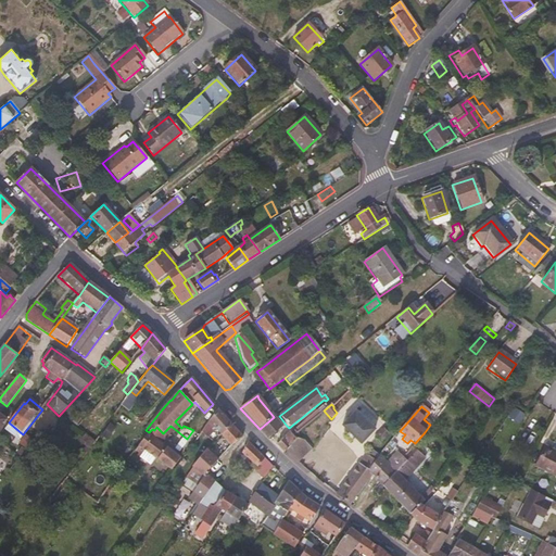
[(217,409),(206,424),(201,432),(206,438),(216,429),(222,434),(231,426),(217,409)]
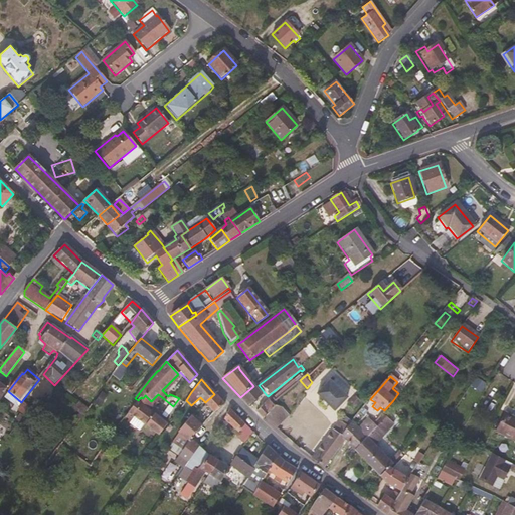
[(346,398),(342,394),(345,389),(339,383),(335,387),(331,383),(334,381),(331,379),(316,395),(334,412),(346,398)]
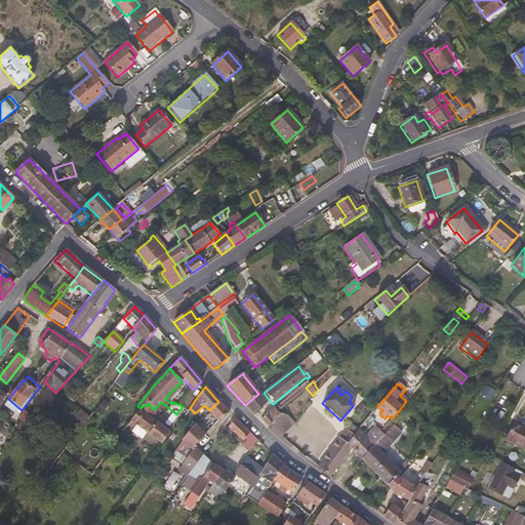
[(73,404),(77,397),(73,394),(68,400),(73,404)]
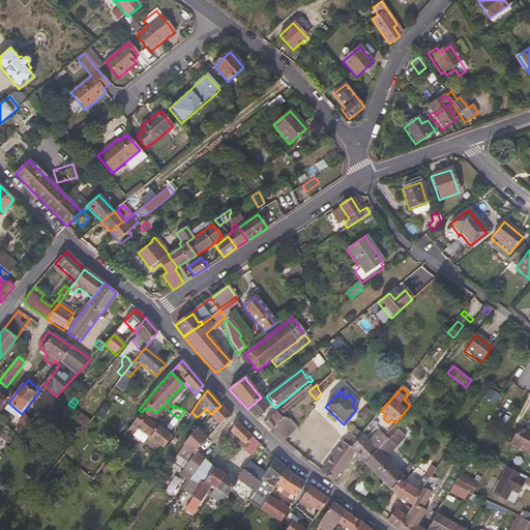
[(257,418),(269,408),(261,398),(247,409),(246,410),(255,419),(257,418)]
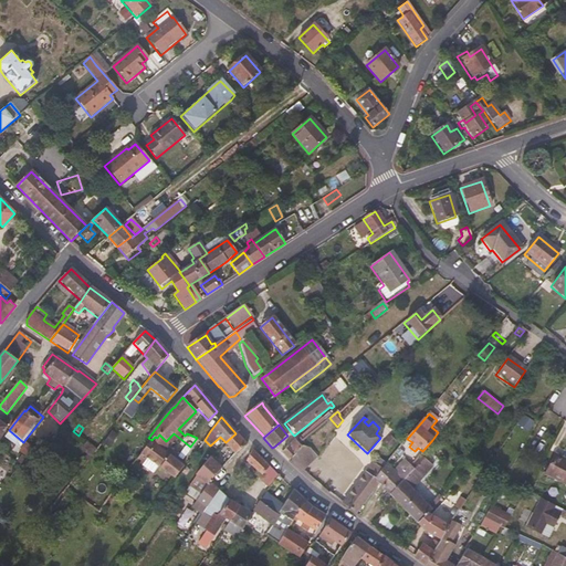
[(105,446),(121,451),(125,438),(109,433),(105,446)]
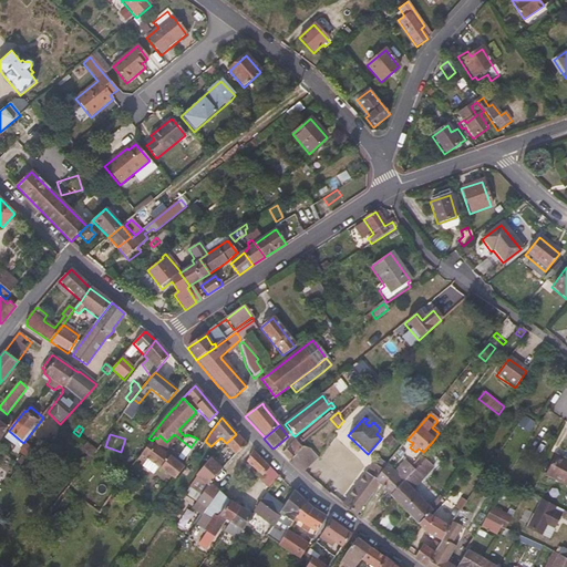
[(247,445),(236,434),(226,443),(236,455),(247,445)]
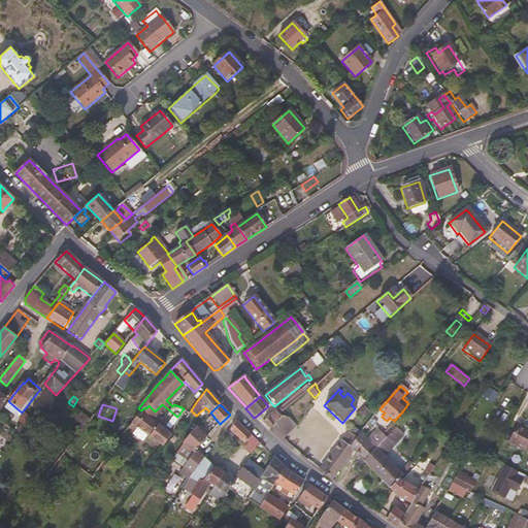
[(156,416),(146,408),(144,407),(141,410),(140,413),(153,422),(156,416)]
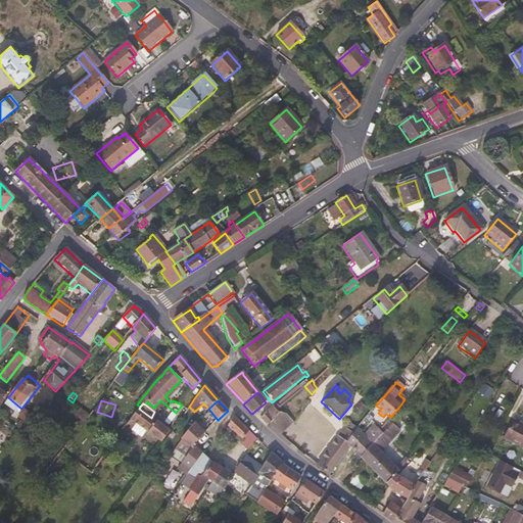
[(357,417),(365,409),(360,403),(351,413),(357,417)]
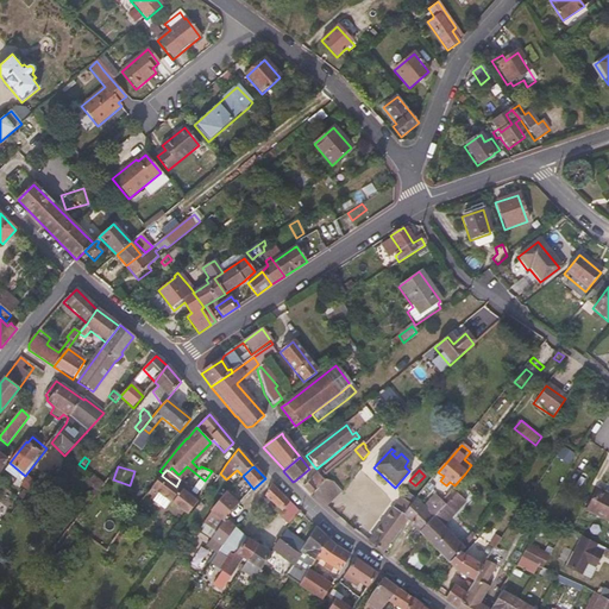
[(198,502),(176,487),(162,476),(151,489),(152,490),(188,516),(198,502)]
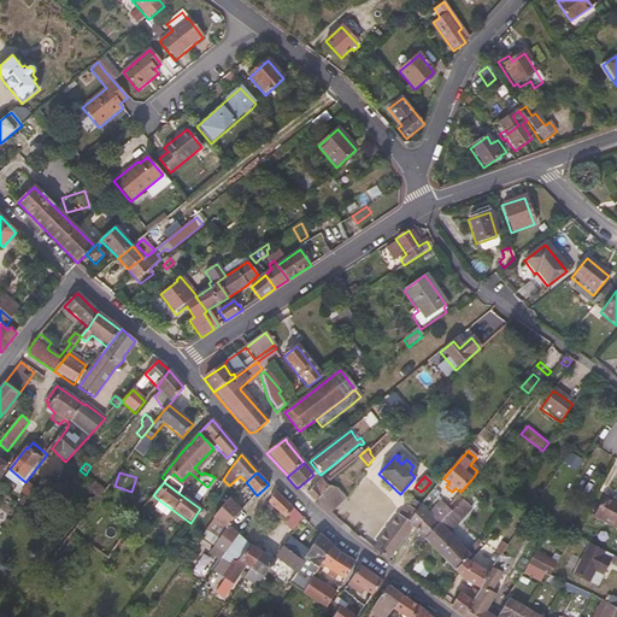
[(316,503),(329,488),(325,485),(323,482),(319,486),(317,486),(306,494),(316,503)]
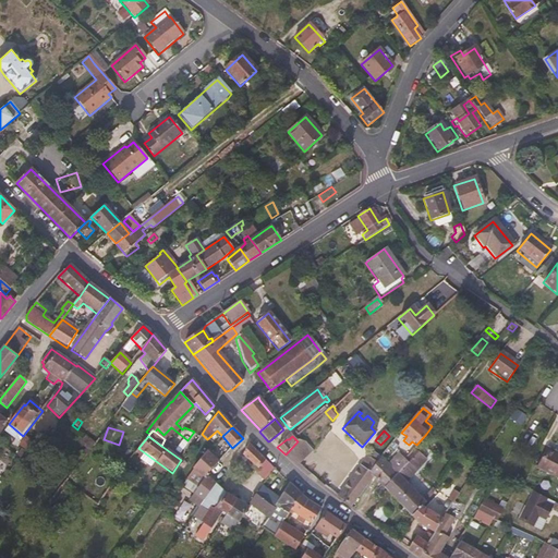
[(25,450),(32,441),(26,437),(20,446),(25,450)]
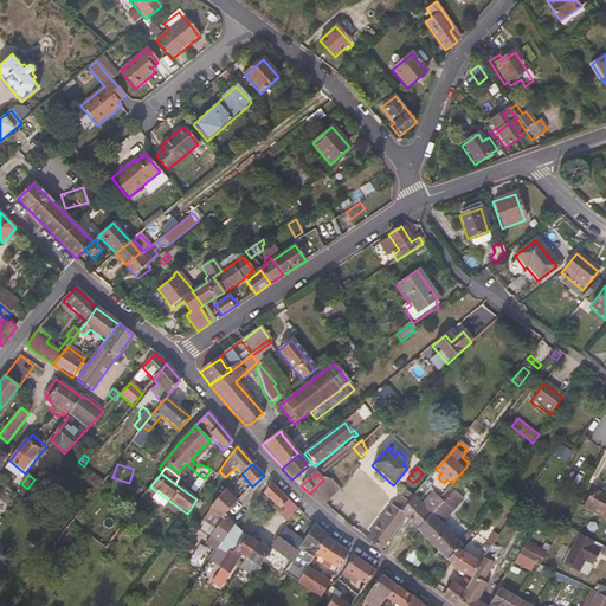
[(102,482),(92,475),(86,482),(96,490),(102,482)]
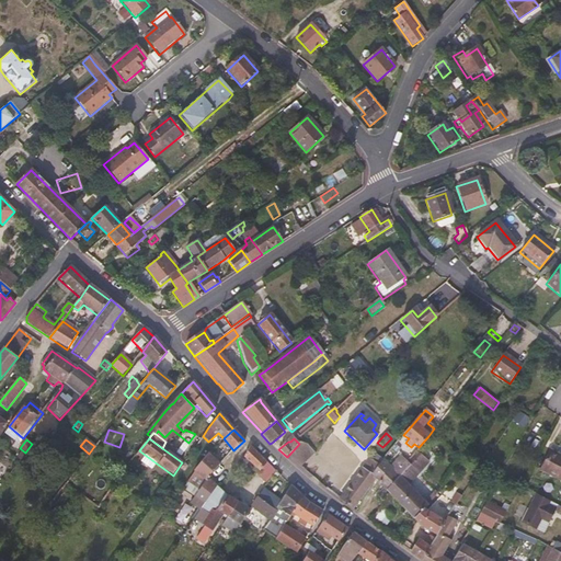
[(299,469),(313,455),(307,446),(299,444),(287,457),(299,469)]
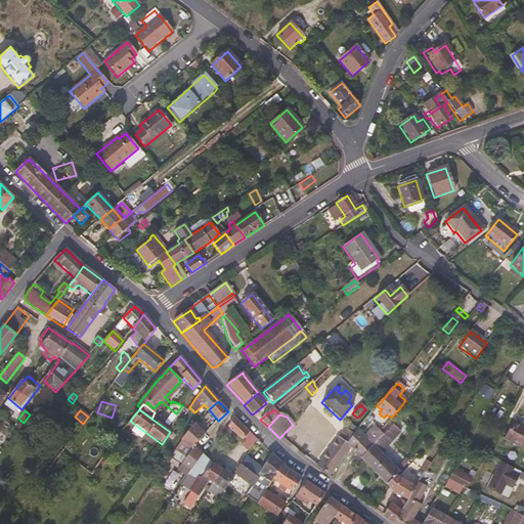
[(248,432),(233,417),(227,428),(242,441),(248,432)]
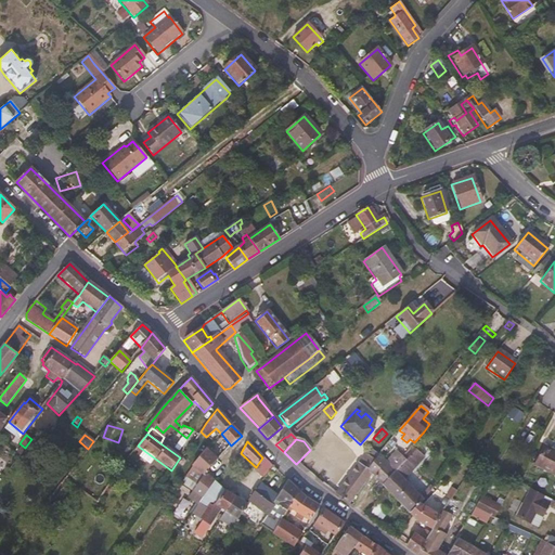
[(554,477),(554,452),(542,446),(532,466),(554,477)]
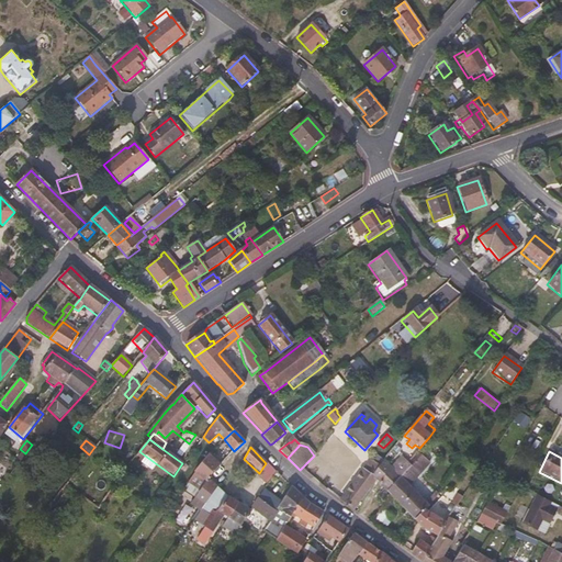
[(425,504),(408,485),(428,462),(416,452),(409,461),(412,463),(409,467),(400,479),(386,493),(390,497),(414,521),(424,510),(428,506),(437,494),(434,492),(425,504)]
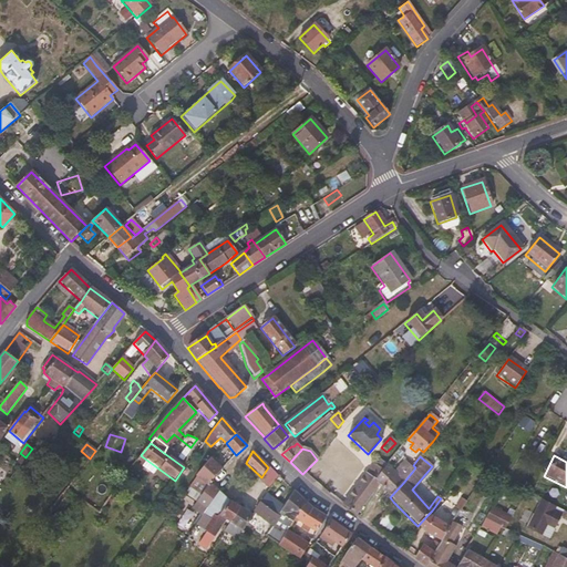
[(209,484),(222,471),(210,460),(197,476),(208,486),(209,484)]
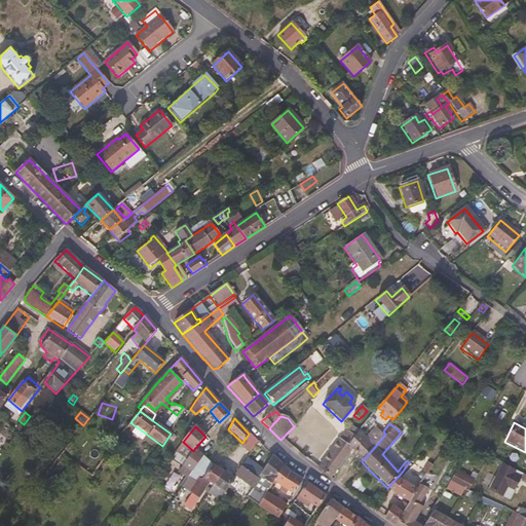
[(331,479),(351,450),(346,446),(358,433),(352,427),(349,431),(346,431),(317,470),(331,479)]
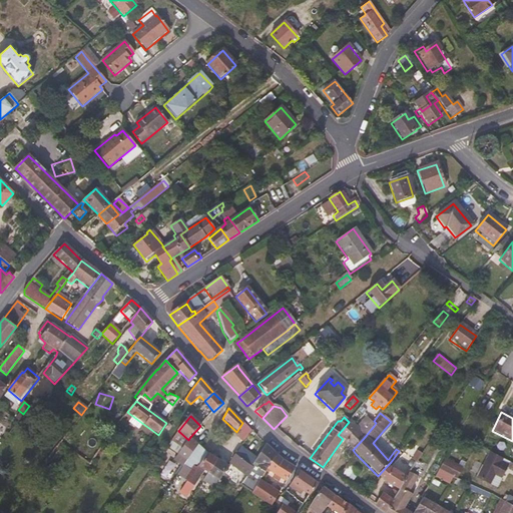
[(365,437),(374,426),(371,424),(365,418),(356,428),(365,437)]
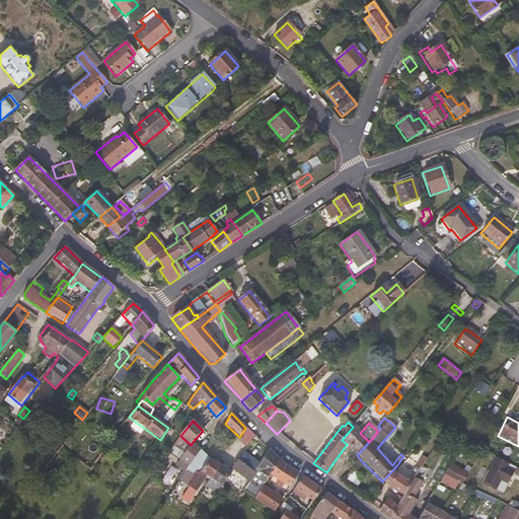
[(357,455),(369,442),(360,433),(353,427),(342,440),(347,444),(348,445),(349,447),(357,455)]
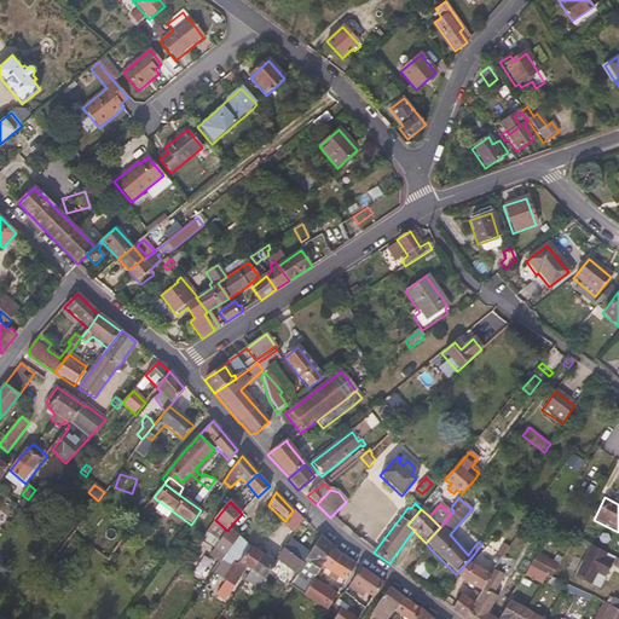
[(304,521),(293,510),(285,521),(282,525),(294,534),(304,521)]
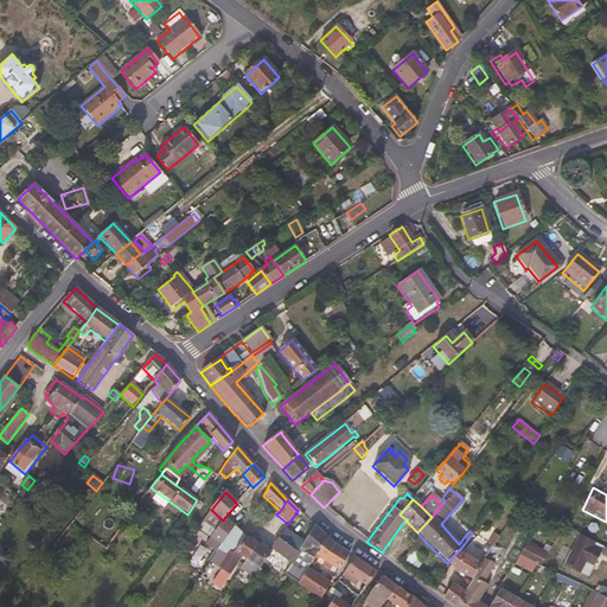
[(222,545),(234,526),(224,518),(223,521),(210,537),(222,545)]
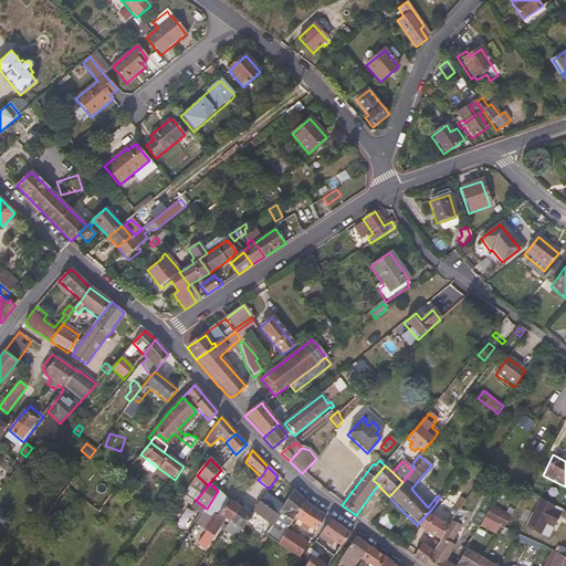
[(206,532),(228,500),(218,491),(207,509),(203,513),(210,520),(203,530),(206,532)]
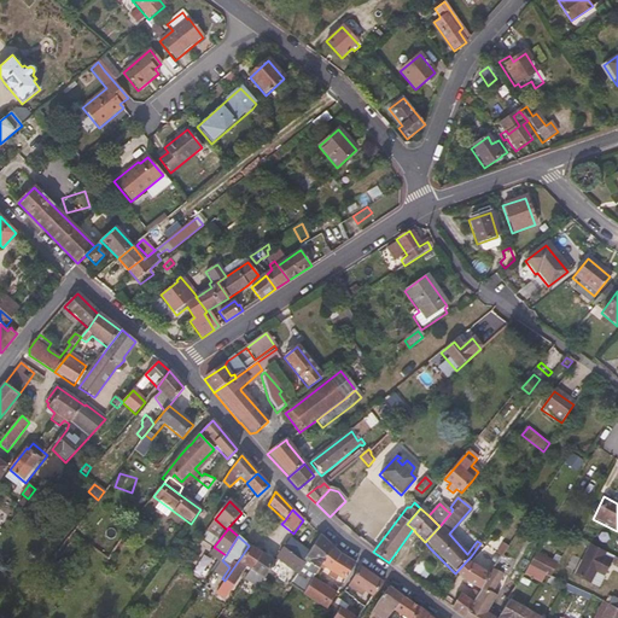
[(320,569),(332,548),(319,536),(308,553),(302,561),(304,563),(295,575),(289,584),(295,589),(303,594),(313,579),(320,569)]
